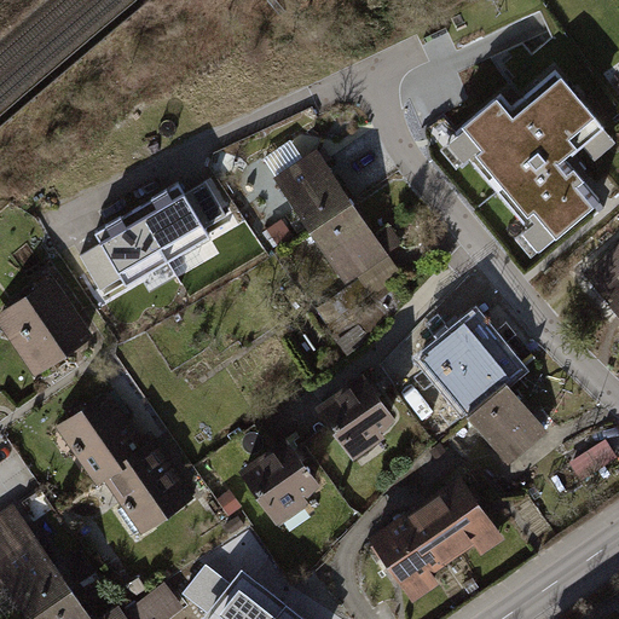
[(504,92),(453,132),(545,247),(601,203),(562,155),(599,126),(555,71),(513,104),(504,92)]
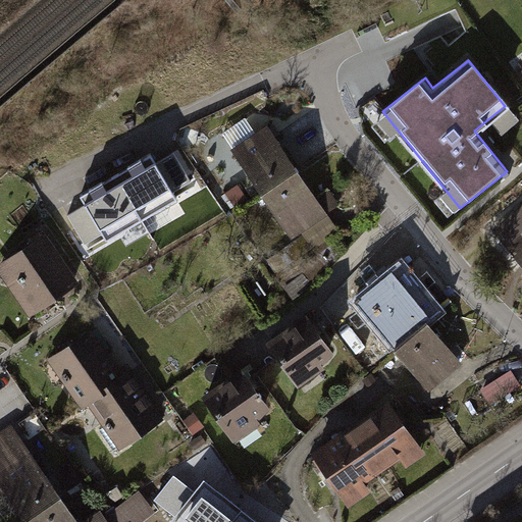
[(257,111),(220,136),(290,239),(325,214),(257,111)]
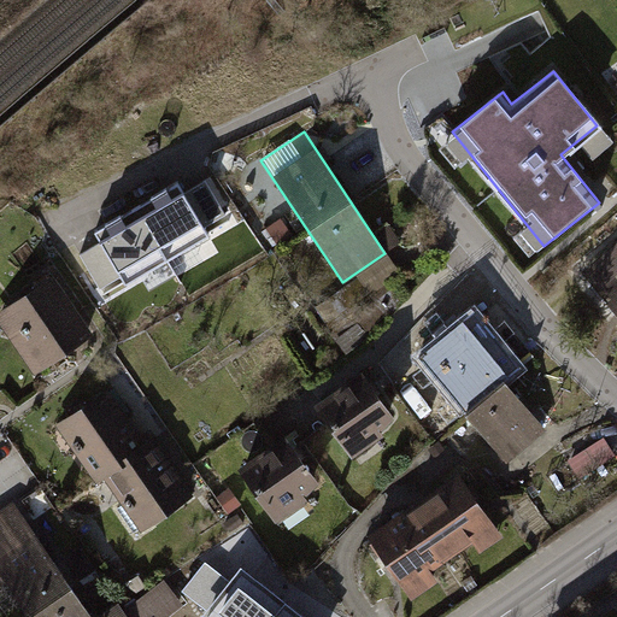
[(104,240),(82,253),(101,286),(123,274),(127,281),(211,230),(209,225),(229,213),(207,178),(188,191),(182,180),(98,229),(104,240)]
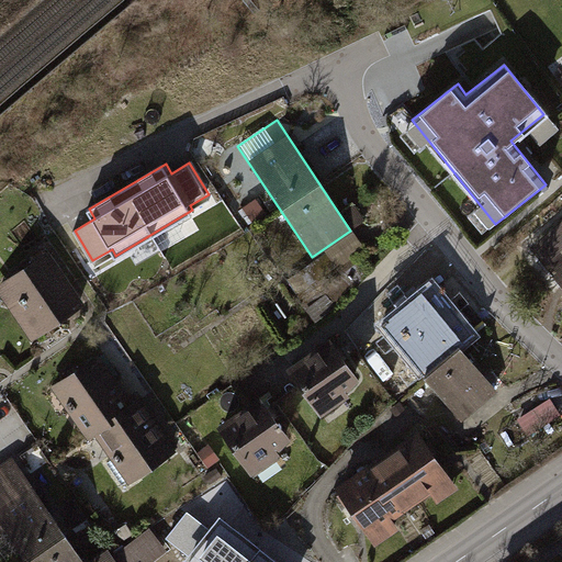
[(561,231),(535,255),(561,285),(561,231)]
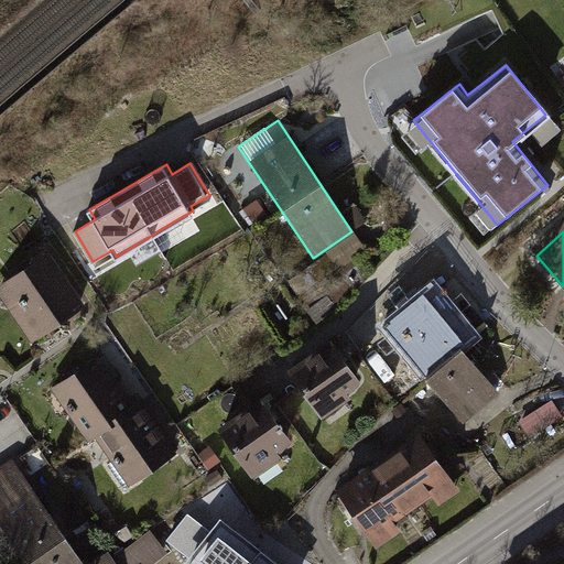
[(82,307),(44,252),(0,281),(0,301),(29,344),(82,307)]
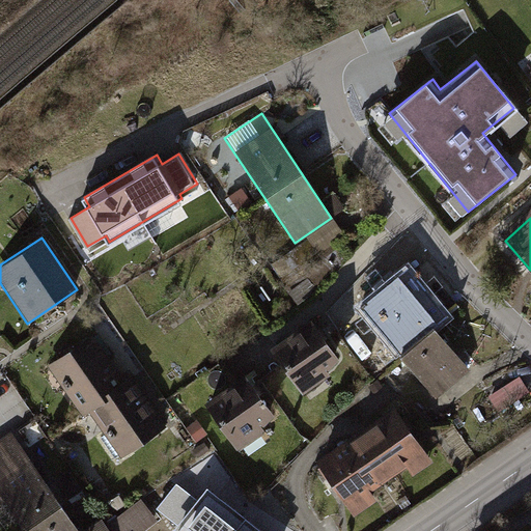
[(397,283),(362,312),(434,398),(468,369),(397,283)]
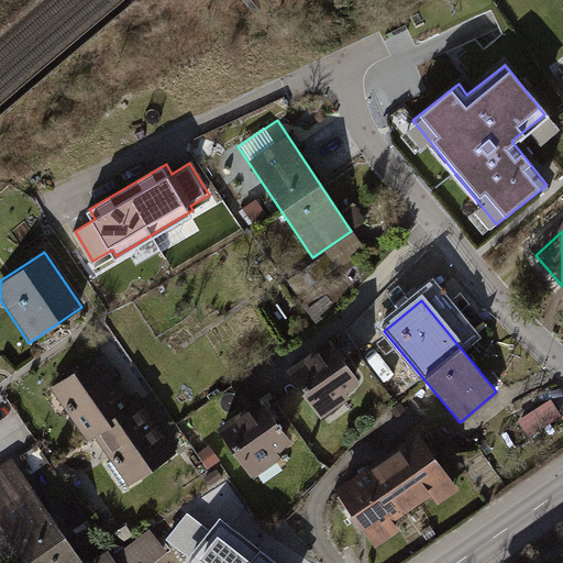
[(328,337),(284,371),(319,416),(363,382),(328,337)]
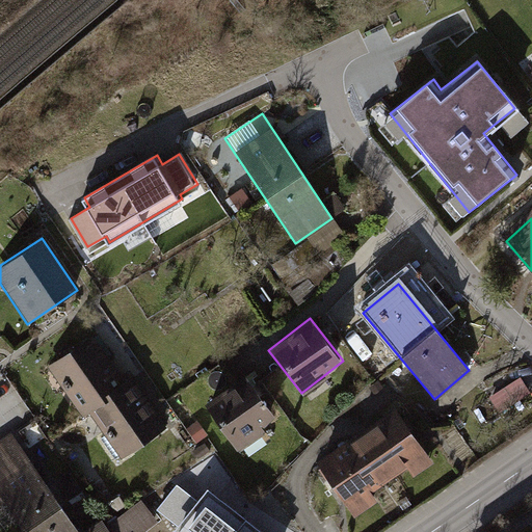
[(91,334),(45,366),(79,416),(85,411),(118,459),(166,427),(127,369),(118,374),(91,334)]
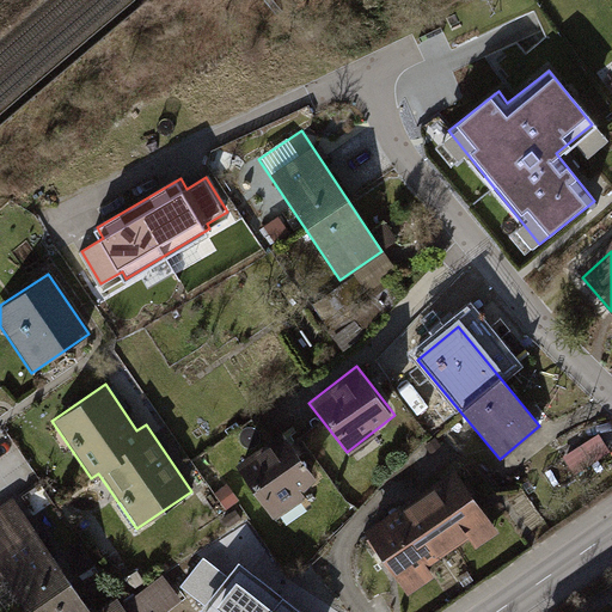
[(583,466),(606,434),(593,424),(570,457),(583,466)]
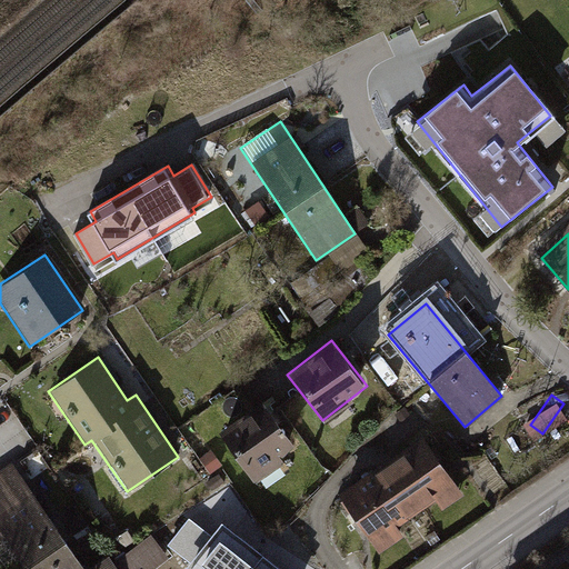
[(265,400),(219,430),(251,478),(296,449),(265,400)]
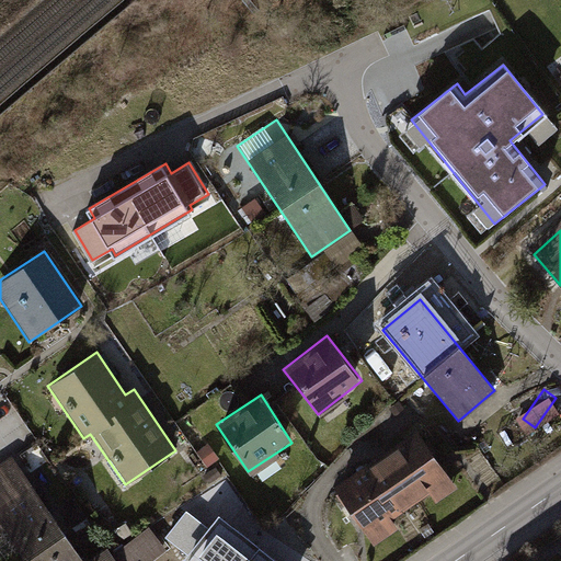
[(455,488),(413,427),(328,485),(369,547),(396,529),(388,518),(426,493),(433,502),(455,488)]
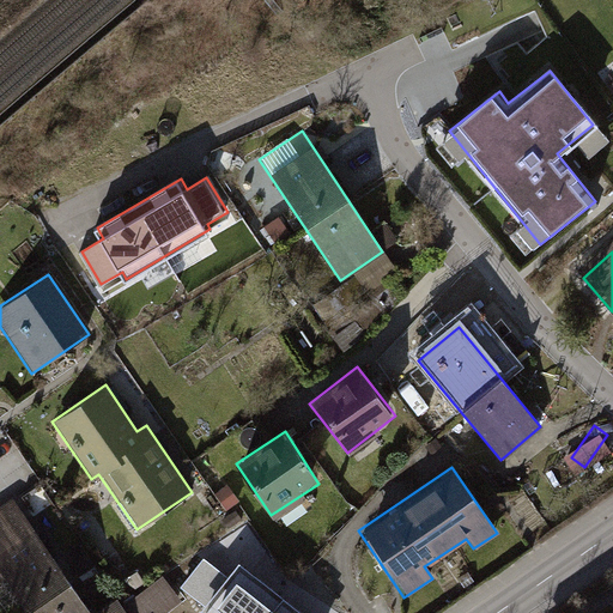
[(82,612),(7,499),(0,504),(0,575),(24,612),(158,612),(177,601),(161,575),(101,612),(82,612)]
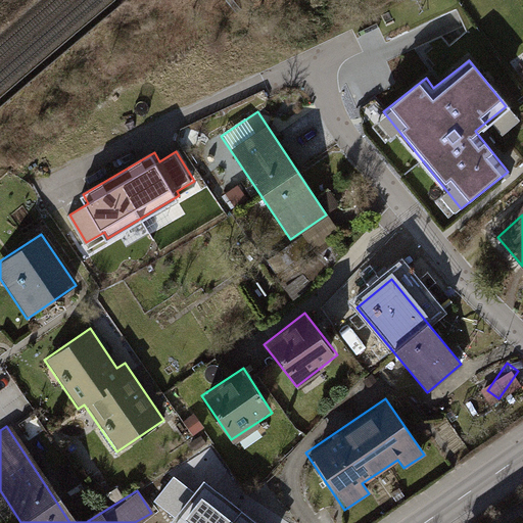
[(192,522),(253,522),(205,482),(180,513),(192,522)]
